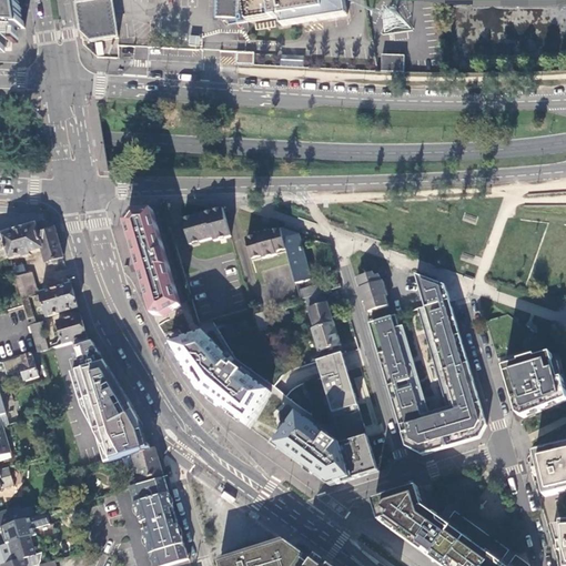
[(0,0),(0,46),(4,47),(6,29),(6,27),(22,27),(18,0),(0,0)]
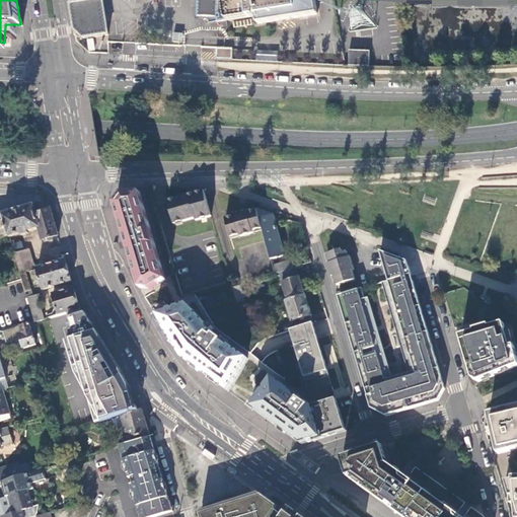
[(66,0),(71,27),(80,35),(104,31),(99,0),(66,0)]
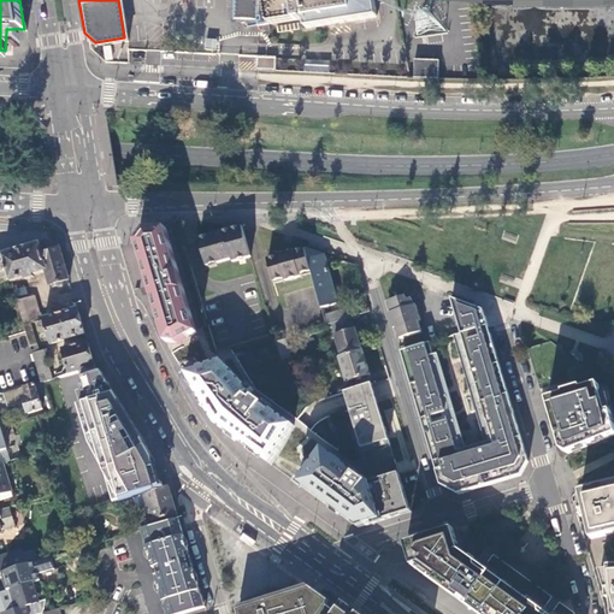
[(285,19),(281,0),(235,0),(236,17),(249,17),(249,16),(258,16),(258,22),(285,19)]
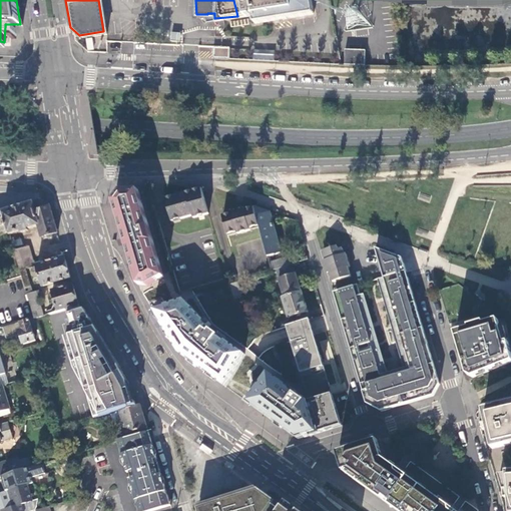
[(233,0),(237,16),(254,13),(256,22),(314,12),(311,0),(233,0)]
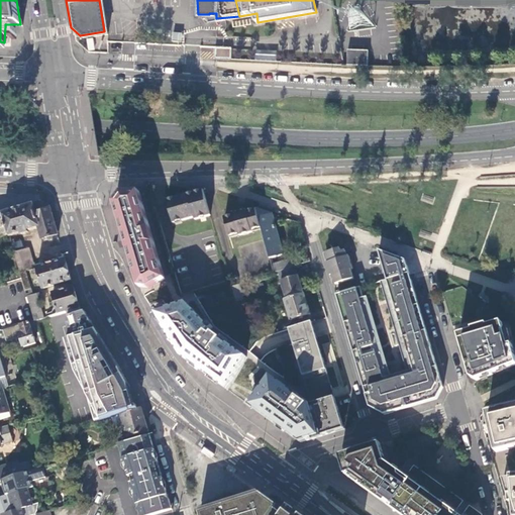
[(231,18),(232,25),(251,22),(250,15),(231,18)]
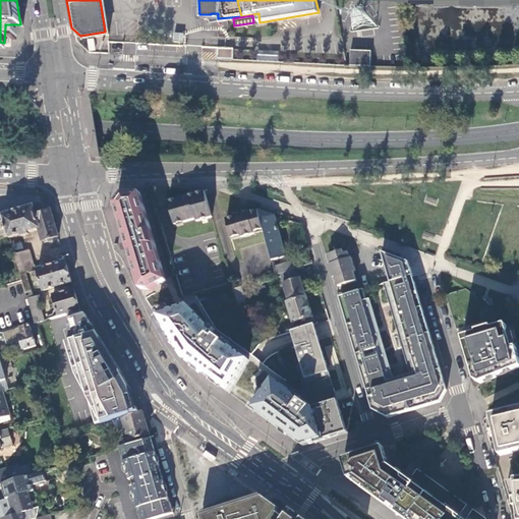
[(215,58),(231,58),(232,46),(216,46),(215,58)]
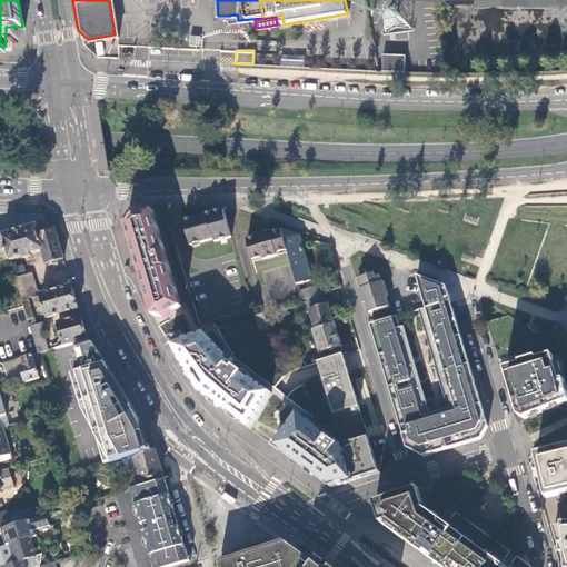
[(405,53),(381,52),(381,69),(404,70),(405,53)]
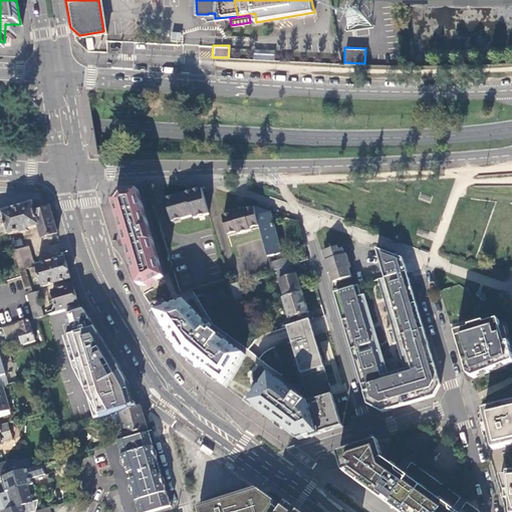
[(254,48),(254,59),(275,60),(276,49),(254,48)]
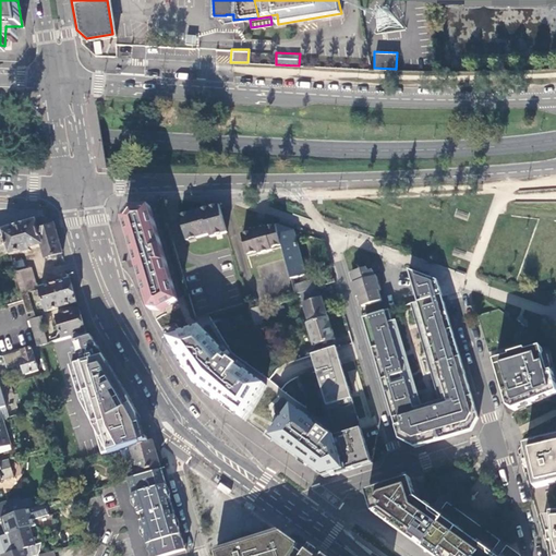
[(225,230),(217,203),(203,206),(201,207),(178,214),(185,239),(208,232),(209,236),(225,230)]
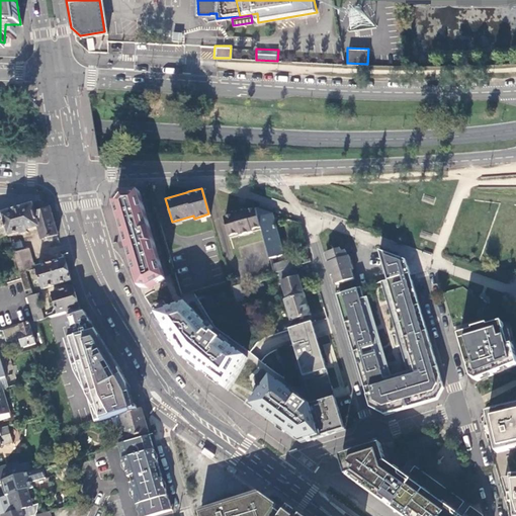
[(124,243),(138,286),(149,287),(164,278),(164,276),(141,197),(138,190),(119,191),(112,201),(124,243)]
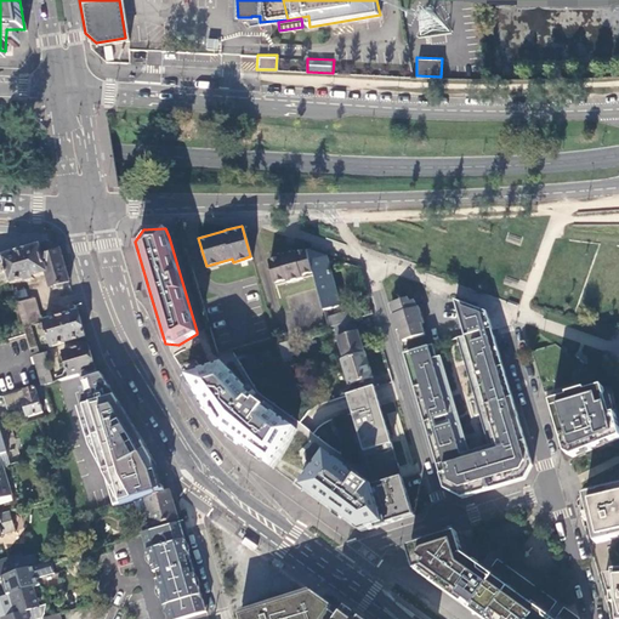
[(21,249),(0,256),(7,279),(9,282),(23,277),(23,279),(32,277),(32,276),(44,271),(49,285),(68,280),(62,261),(61,255),(58,248),(47,242),(21,249)]
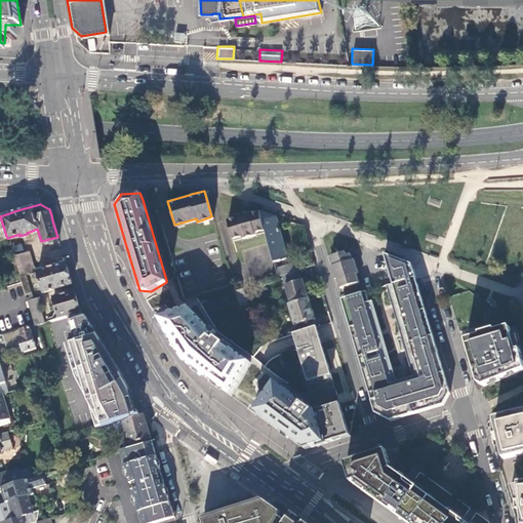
[(260,214),(259,209),(248,212),(247,210),(235,214),(235,216),(230,218),(227,218),(232,238),(241,235),(241,237),(254,234),(253,232),(264,229),(259,214),(260,214)]
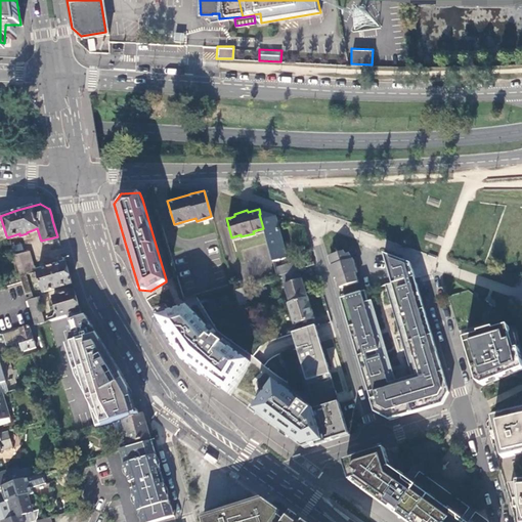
[(273,214),(259,209),(260,214),(259,214),(263,228),(264,231),(272,262),(276,261),(276,258),(285,255),(273,214)]
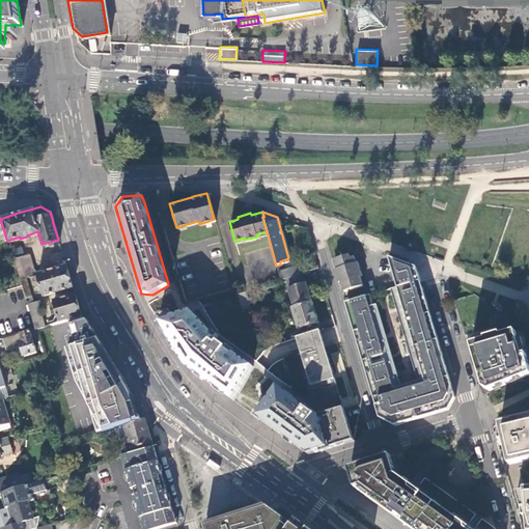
[(19,245),(9,248),(19,277),(24,276),(34,273),(28,251),(21,253),(19,245)]
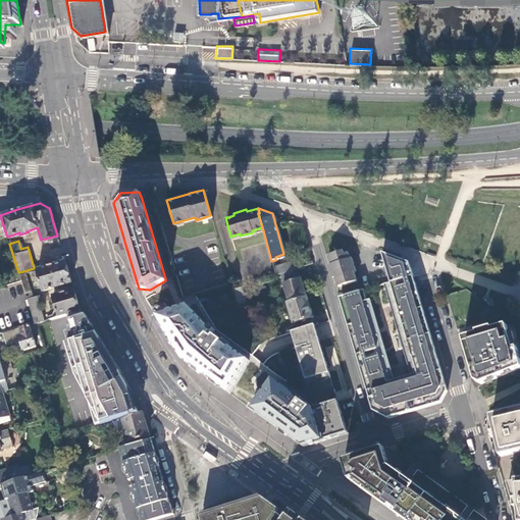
[(355,278),(353,270),(354,269),(350,256),(349,256),(347,250),(343,251),(342,249),(327,253),(329,262),(327,263),(331,276),(334,275),(336,284),(355,278)]
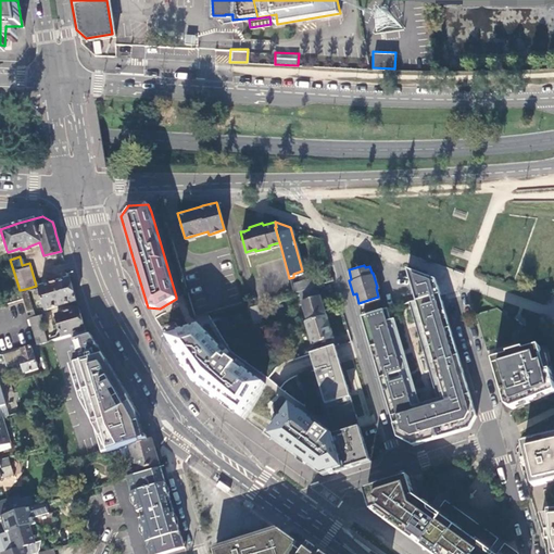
[(405,266),(414,299),(447,402),(469,395),(435,276),(405,266)]
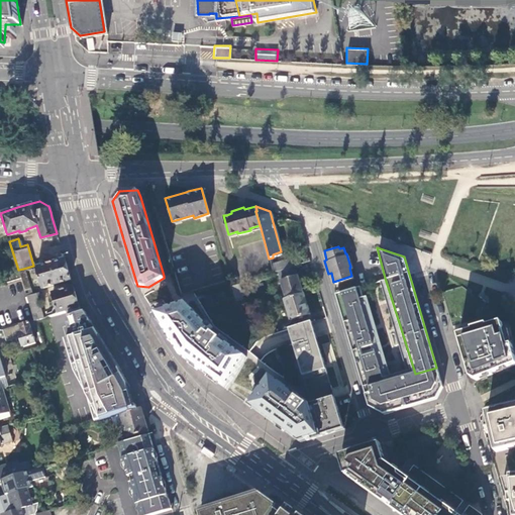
[(66,266),(63,256),(34,266),(35,266),(31,268),(32,271),(35,269),(41,286),(69,278),(66,266)]
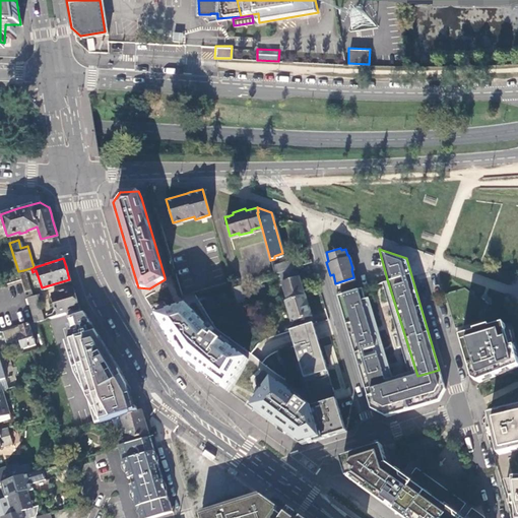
[(290,258),(271,264),(273,272),(277,271),(294,266),(290,258)]
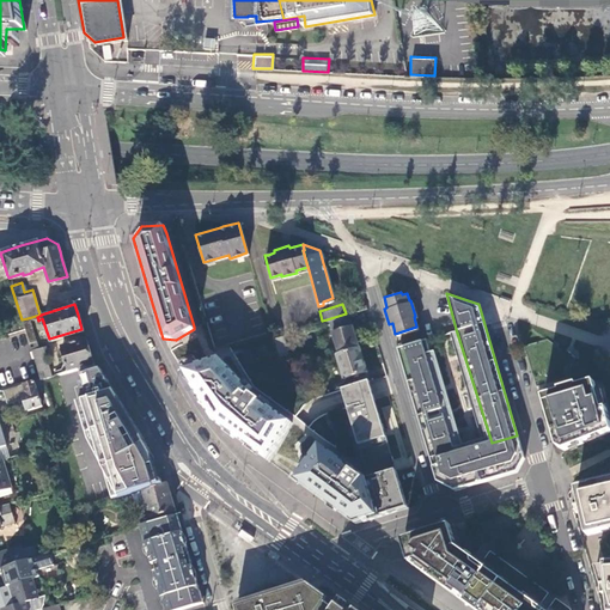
[(337,352),(358,346),(347,312),(346,313),(327,319),(337,352)]
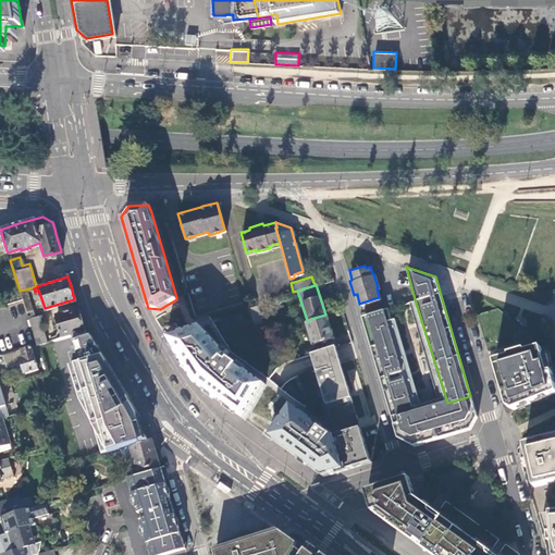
[(33,316),(25,290),(20,291),(21,297),(27,317),(33,316)]
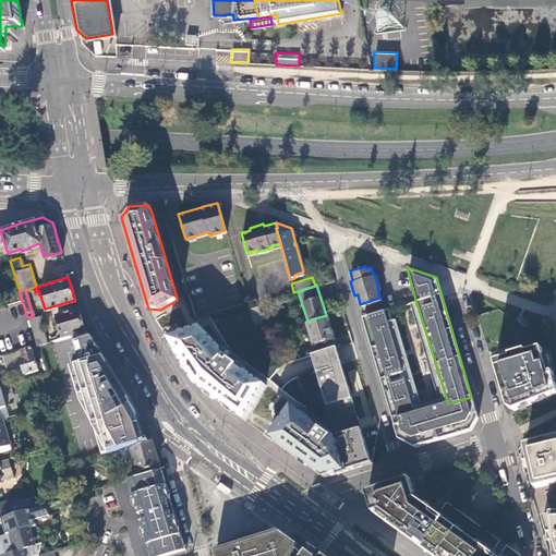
[(255,305),(248,307),(255,333),(263,330),(255,305)]
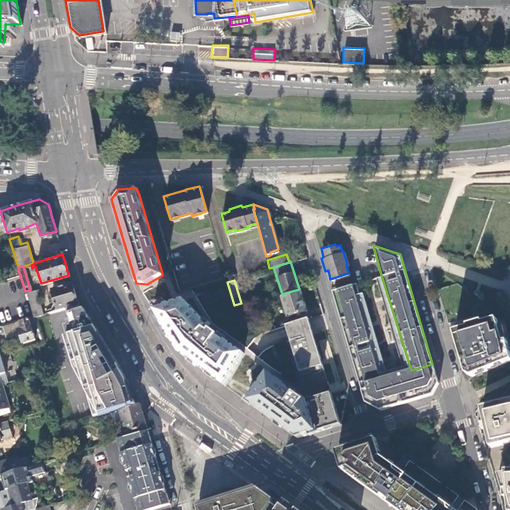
[(72,288),(70,282),(49,288),(54,305),(50,306),(49,308),(50,311),(64,307),(76,303),(72,288)]
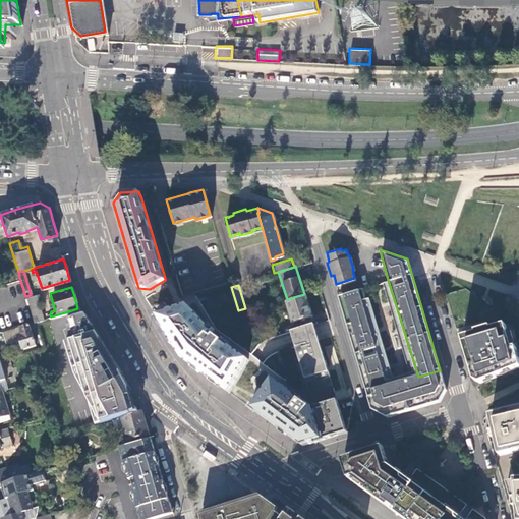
[(359,288),(338,295),(367,393),(389,386),(359,288)]
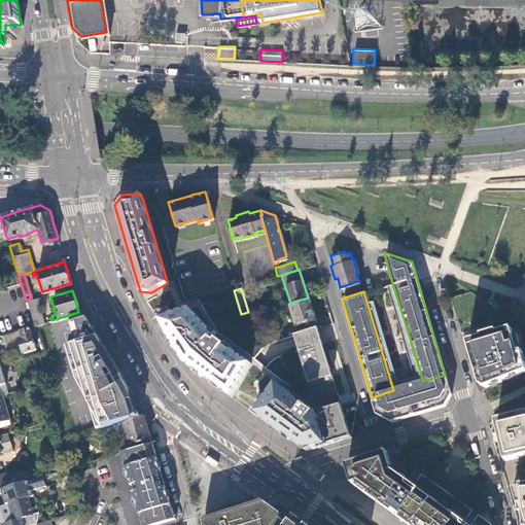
[(37,296),(31,299),(26,300),(33,323),(34,325),(42,323),(36,304),(39,303),(37,296)]
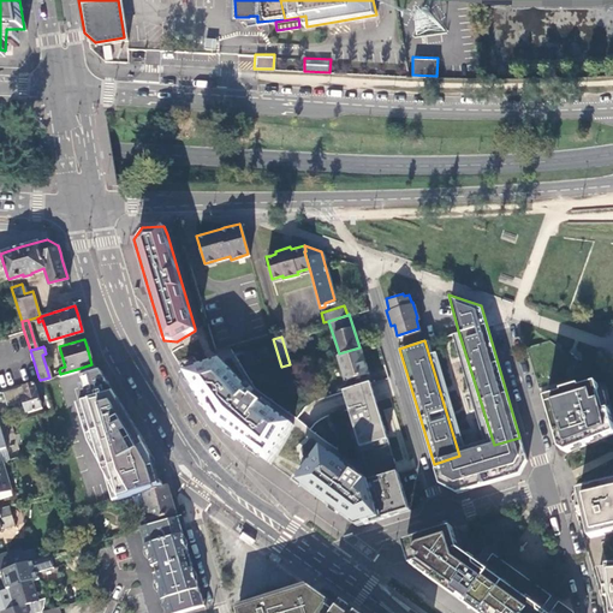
[(339,353),(337,355),(345,379),(367,372),(359,347),(339,353)]
